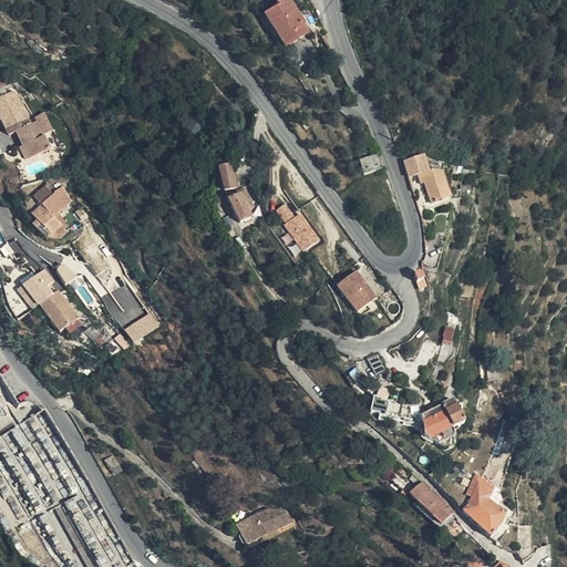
[(305,26),(288,0),(278,7),(279,10),(266,18),(274,30),(277,28),(286,41),(296,34),(299,40),(307,34),(302,27),(305,26)]
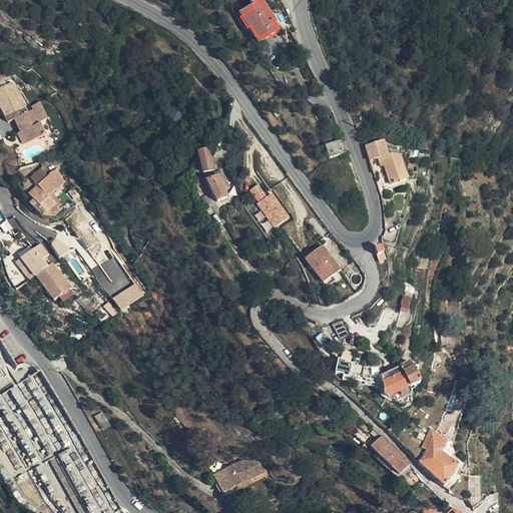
[(247,27),(259,45),(271,36),(268,31),(259,37),(250,25),(247,27)]
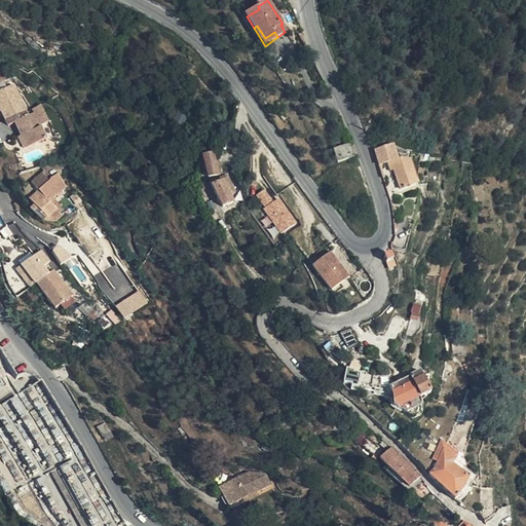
[(0,91),(0,111),(1,113),(8,127),(14,123),(22,137),(28,148),(47,139),(34,113),(28,116),(12,85),(0,91)]
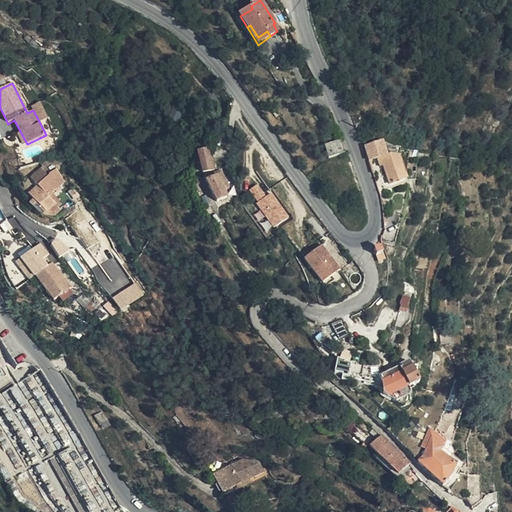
[(50,112),(54,109),(48,103),(45,106),(50,112)]
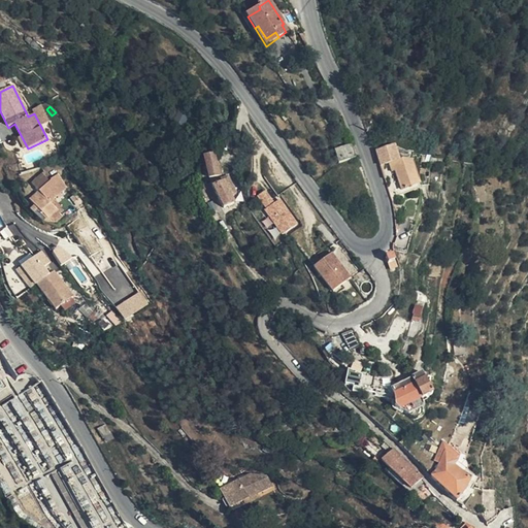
[(28,149),(22,137),(19,139),(24,151),(28,149)]
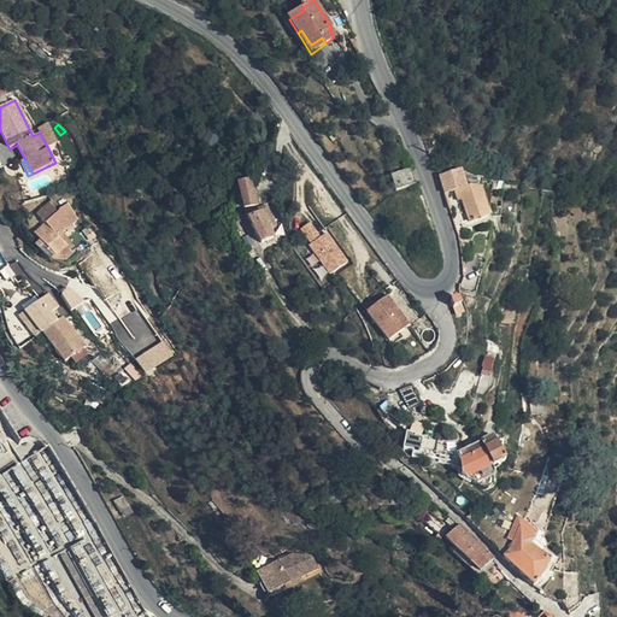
[(395,192),(415,186),(410,170),(391,177),(395,192)]
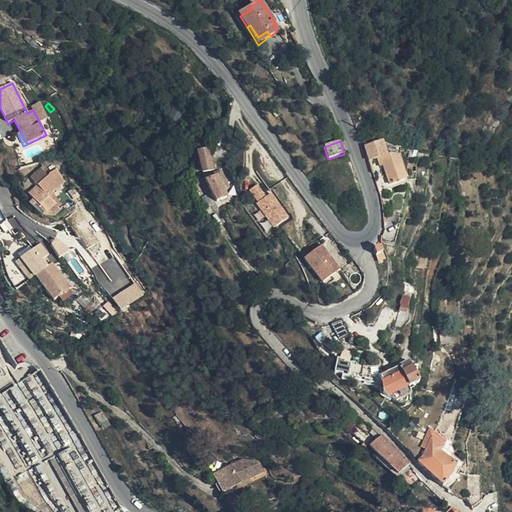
[(382,142),(365,148),(368,161),(376,159),(378,158),(381,167),(383,166),(386,176),(379,178),(381,188),(406,181),(398,156),(390,155),(387,155),(382,142)]
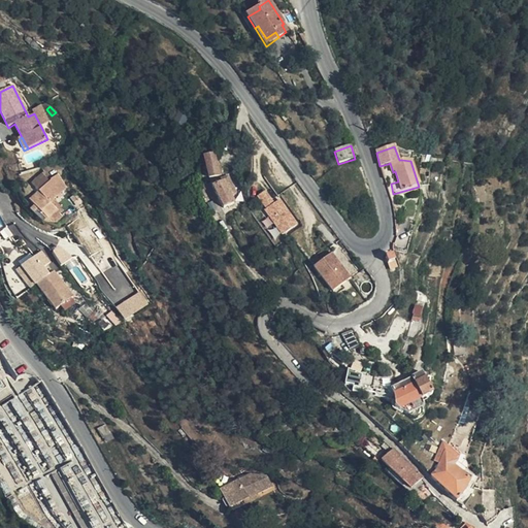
[(430,164),(430,163),(430,156),(422,155),(421,163),(430,164)]
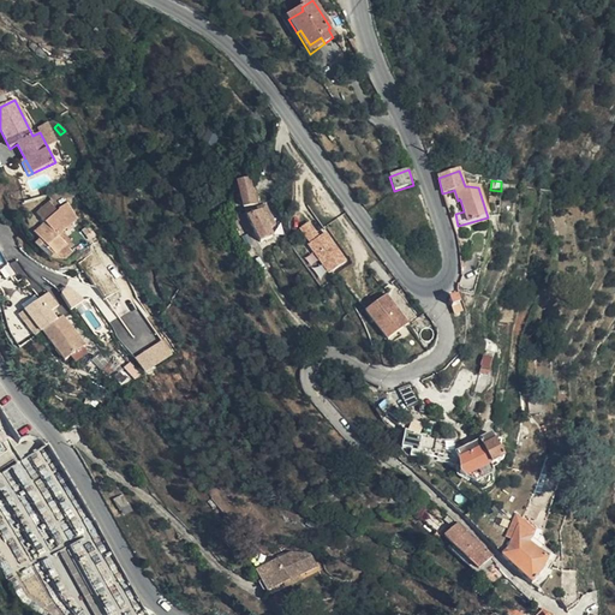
[(250,181),(238,184),(244,208),(256,206),(250,181)]
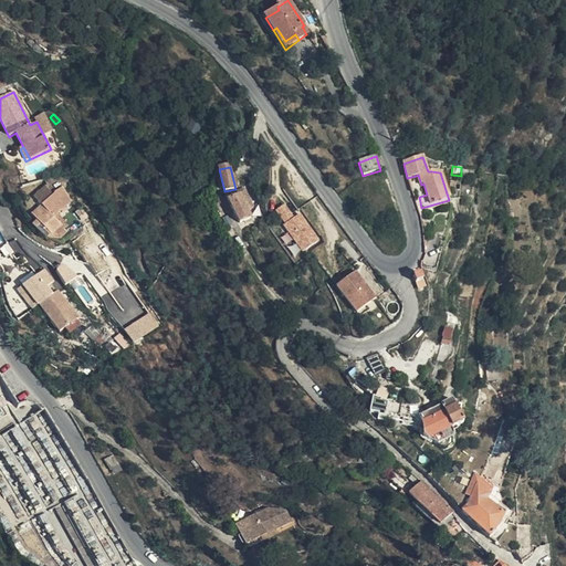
[(40,226),(51,237),(62,227),(54,219),(58,216),(72,202),(62,189),(54,194),(53,196),(52,197),(45,188),(34,199),(42,207),(32,217),(37,222),(32,227),(37,230),(40,226)]
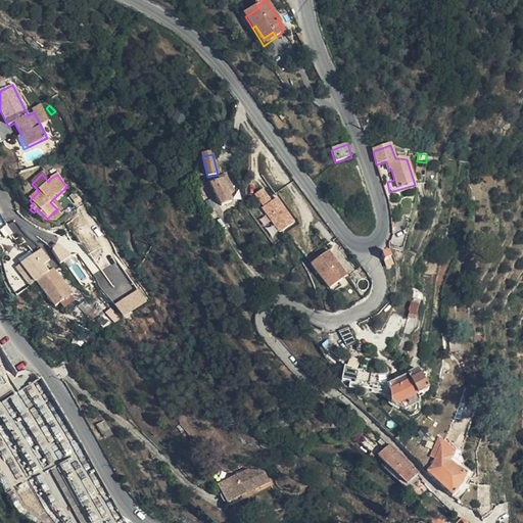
[(225,176),(209,182),(221,206),(232,202),(229,194),(234,192),(225,176)]
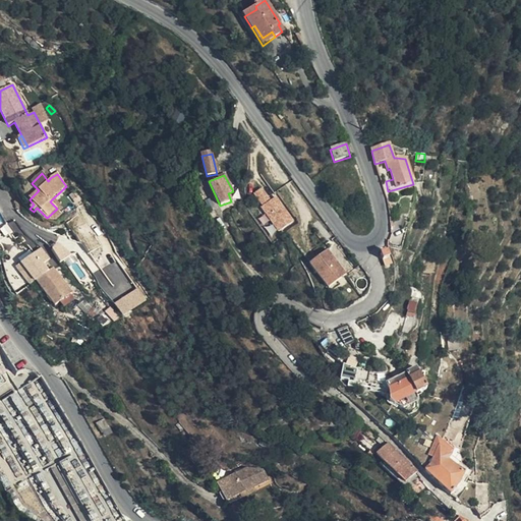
[(293,222),(278,193),(270,198),(264,186),(253,191),(276,232),(293,222)]
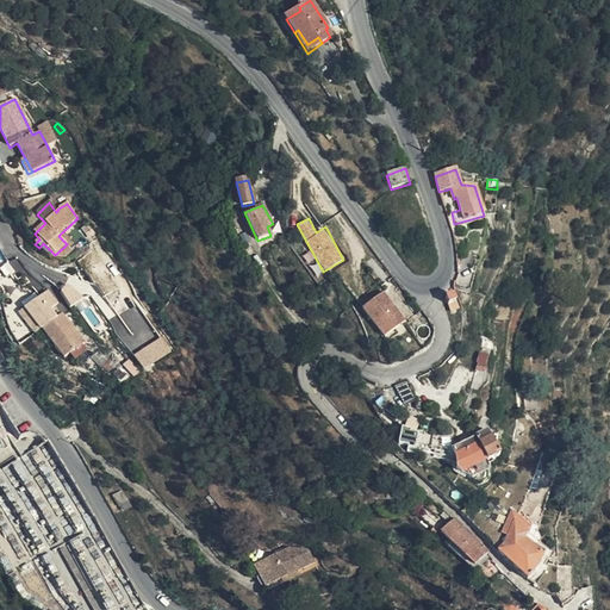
[(58,236),(67,244),(70,241),(62,232),(58,236)]
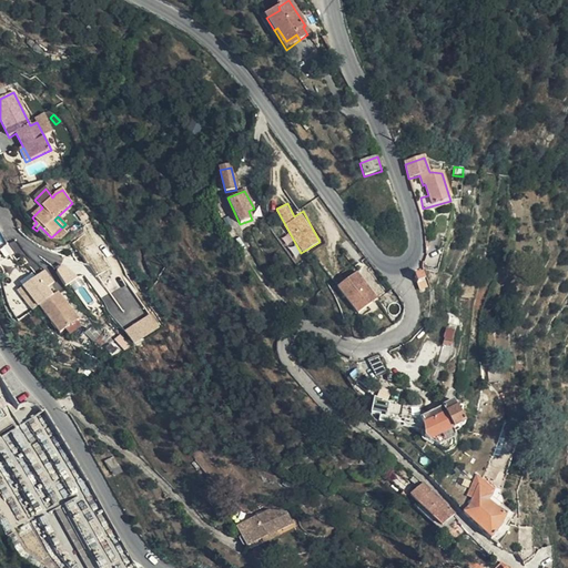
[(79,243),(87,255),(95,249),(87,237),(80,242),(79,243)]
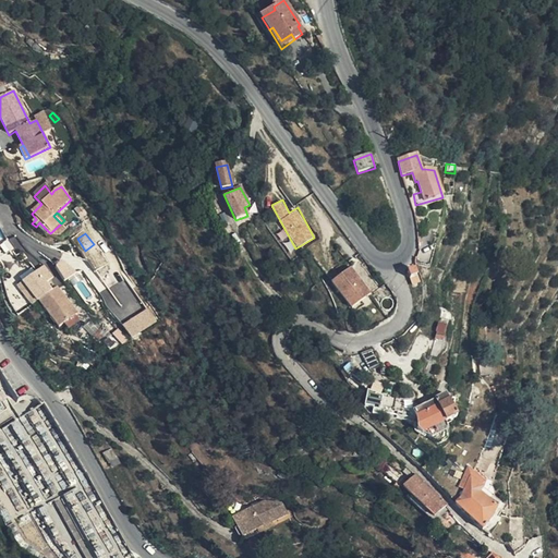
[(72,265),(76,273),(82,273),(73,257),(70,261),(72,265)]
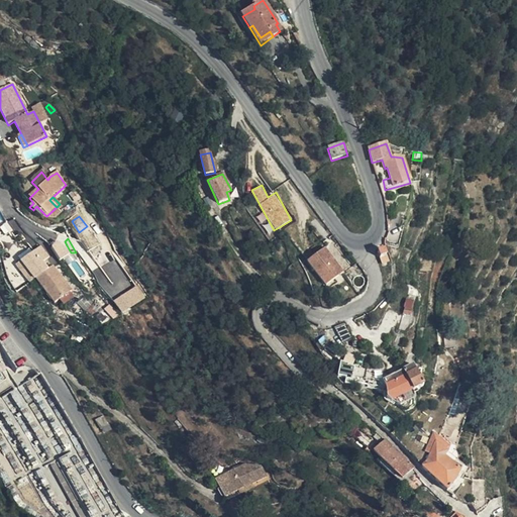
[(260,250),(264,246),(257,240),(253,243),(260,250)]
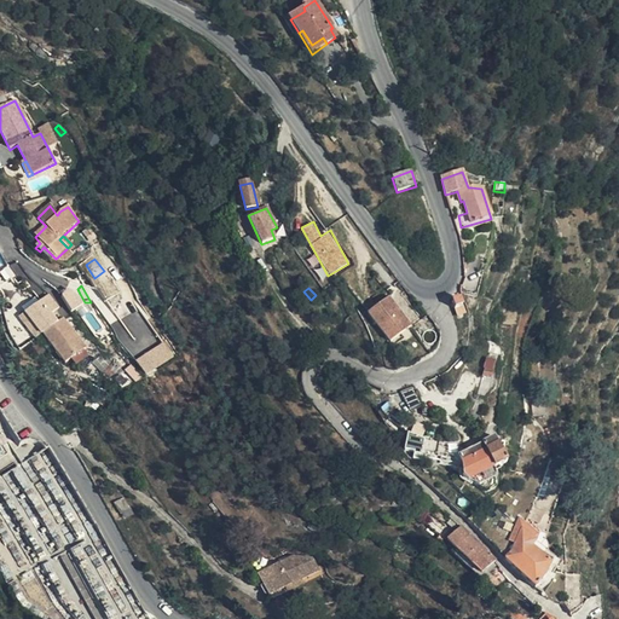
[(65,302),(71,313),(80,306),(85,302),(80,294),(65,302)]
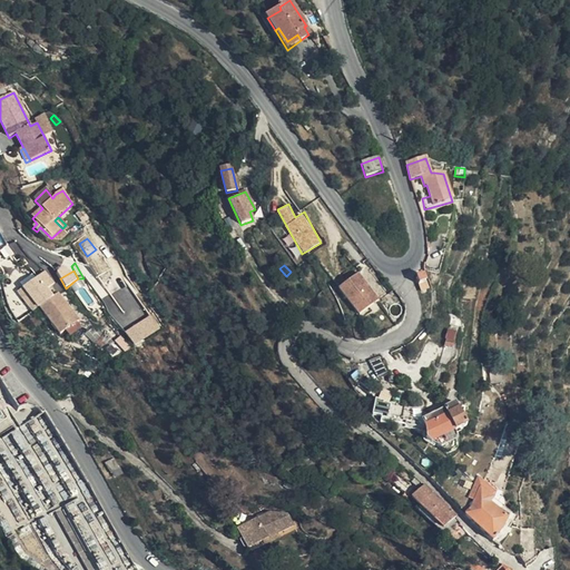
[(28,296),(38,308),(40,308),(60,335),(79,321),(58,294),(53,297),(47,290),(53,285),(45,273),(17,294),(22,301),(26,298),(28,296)]
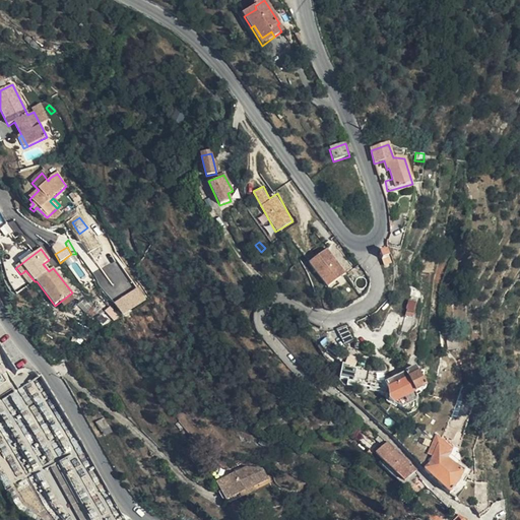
[(413,253),(406,250),(401,261),(408,264),(413,253)]
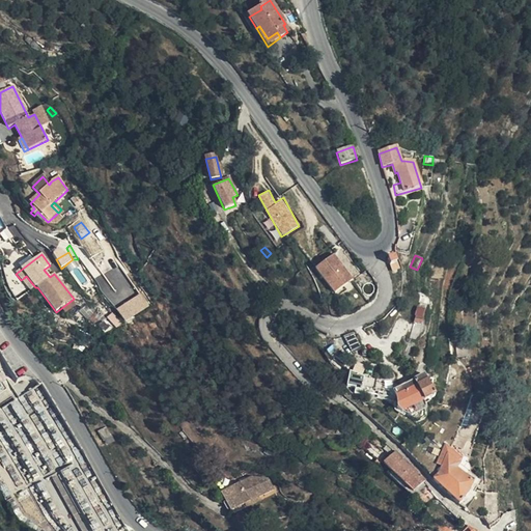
[(335,295),(353,281),(333,257),(316,271),(335,295)]
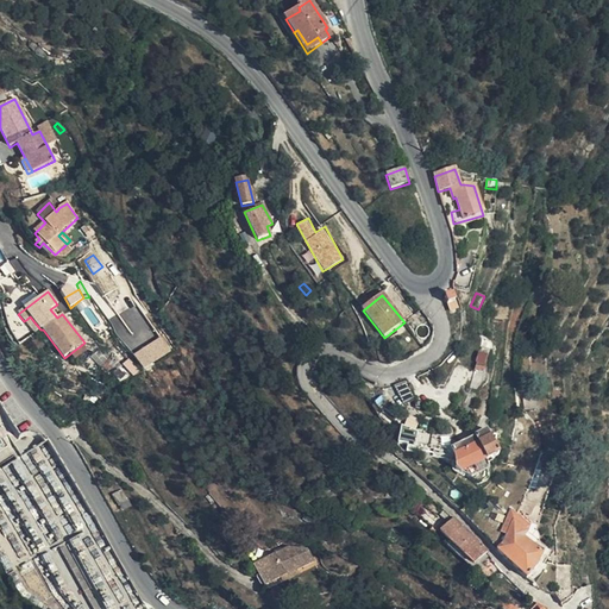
[(458,309),(452,295),(444,299),(450,313),(458,309)]
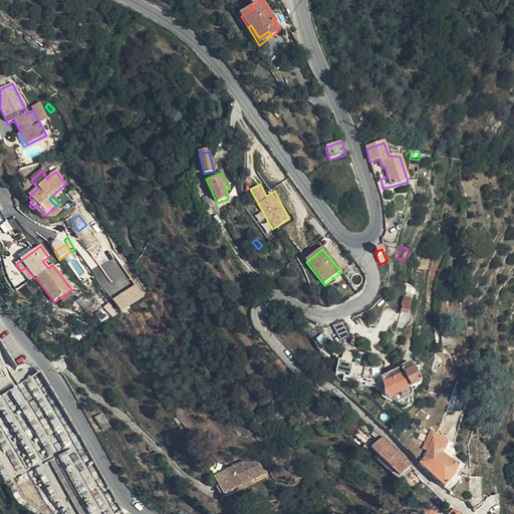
[(112,258),(92,270),(108,296),(123,287),(119,279),(123,276),(112,258)]
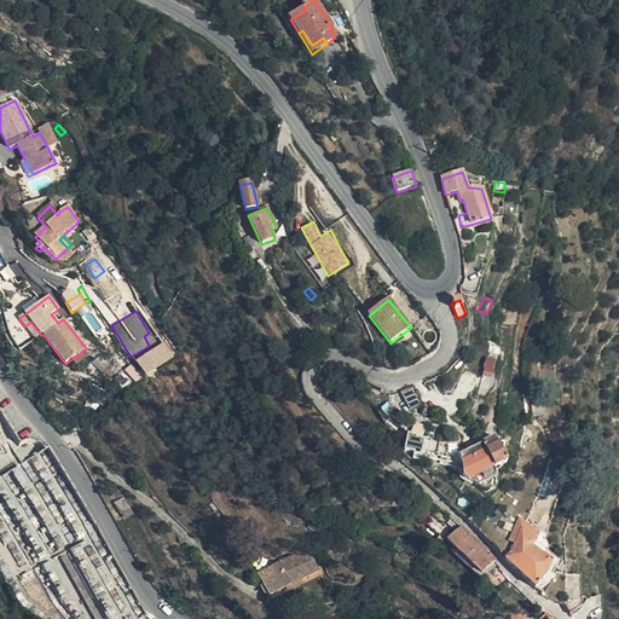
[(28,324),(39,337),(41,335),(30,322),(28,324)]
